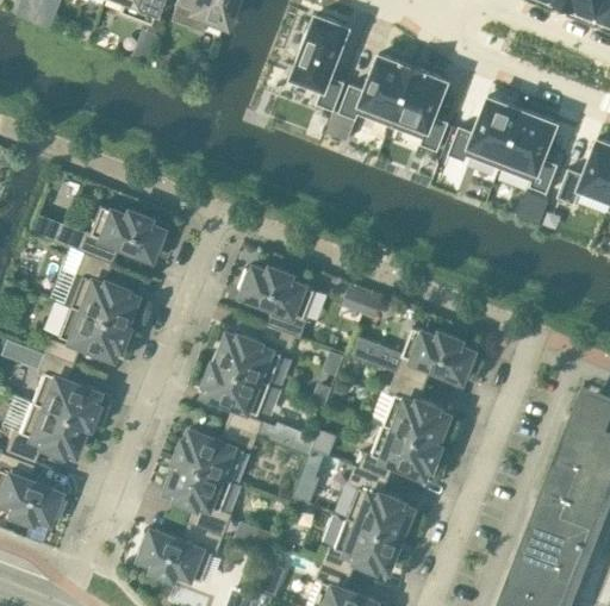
[(119,13),(150,26),(155,12),(156,13),(161,0),(123,0),(124,0),(119,13)]
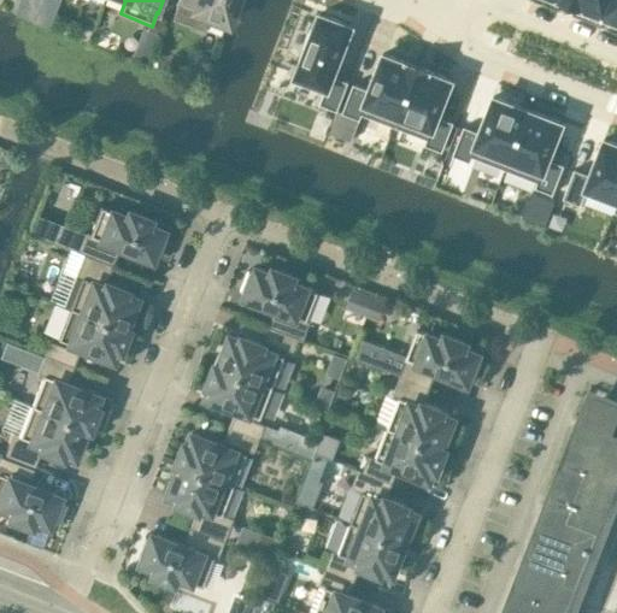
[(172,21),(204,34),(210,19),(227,27),(229,21),(234,23),(240,7),(235,5),(236,0),(178,0),(176,7),(177,7),(172,21)]
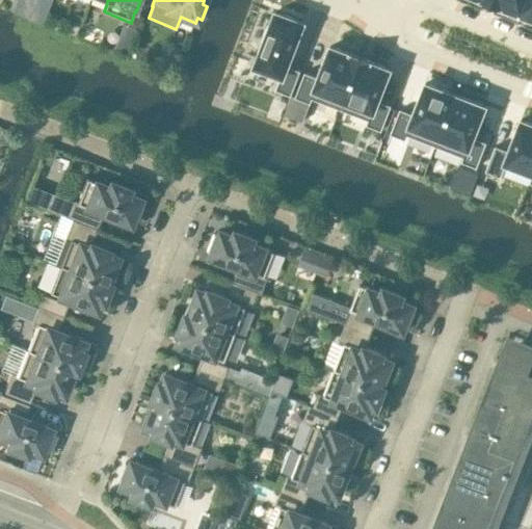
[(491,0),(491,4),(498,6),(498,7),(501,8),(502,7),(519,14),(517,16),(519,17),(525,0),(491,0)]
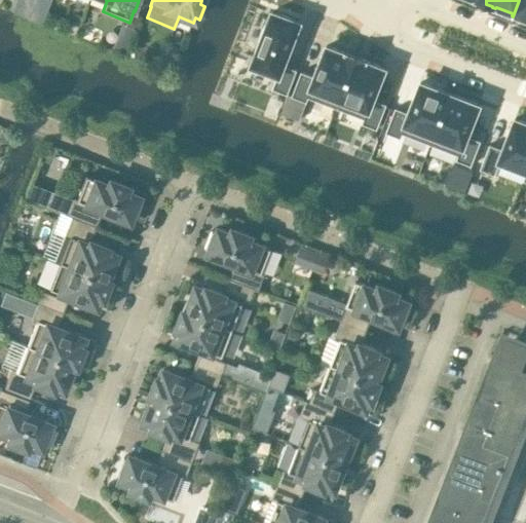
[(525,0),(519,0),(513,16),(514,16),(515,14),(524,19),(525,20),(525,0)]
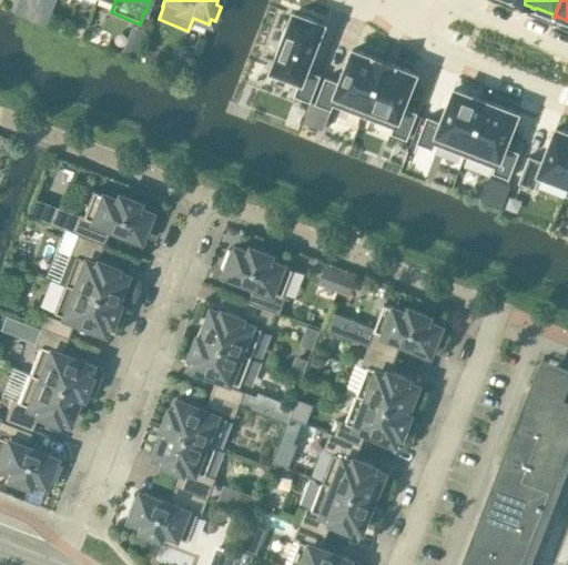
[(276,61),(272,71),(297,81),(292,97),(308,102),(318,76),(306,71),(324,26),(318,23),(320,23),(316,21),(316,22),(303,18),(303,17),(300,16),(300,17),(294,14),(291,24),(290,24),(287,29),(288,29),(279,57),(277,56),(275,61),(276,61)]
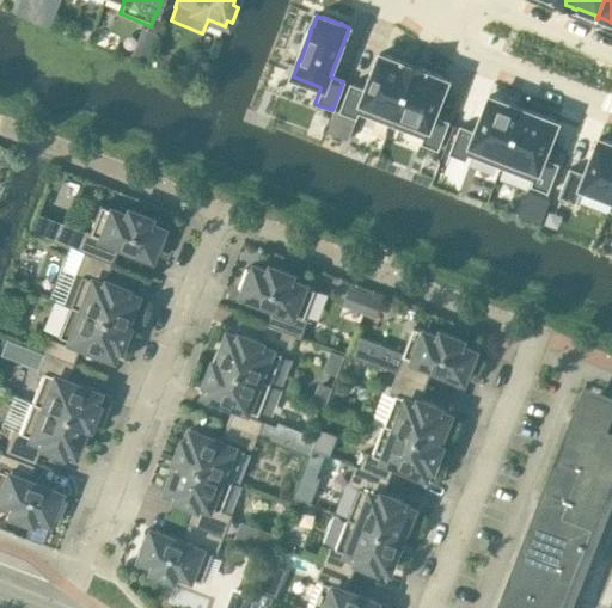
[(352,85),(340,114),(357,120),(359,115),(391,127),(415,68),(407,65),(403,62),(403,63),(380,55),(367,91),(352,85)]
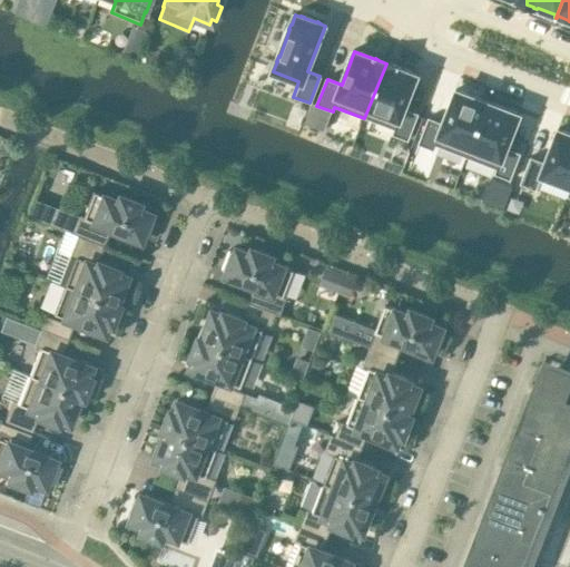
[(386,64),(364,118),(394,130),(393,135),(409,142),(419,115),(404,109),(418,76),(401,69),(401,68),(397,67),(397,68),(386,64)]
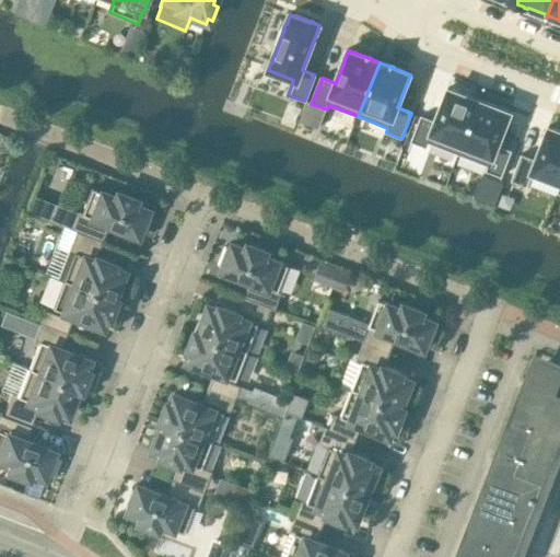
[(421,117),(411,142),(427,149),(429,143),(458,155),(479,102),(464,95),(465,95),(461,93),(461,94),(448,90),(435,123),(421,117)]
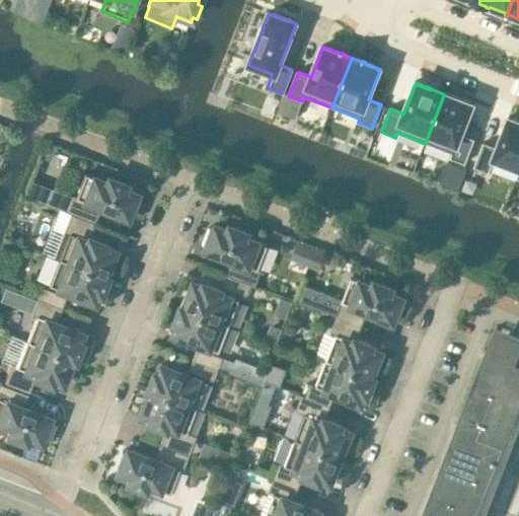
[(444,94),(425,144),(452,154),(450,159),(465,164),(474,141),(461,135),(472,105),(462,100),(458,98),(458,99),(444,94)]
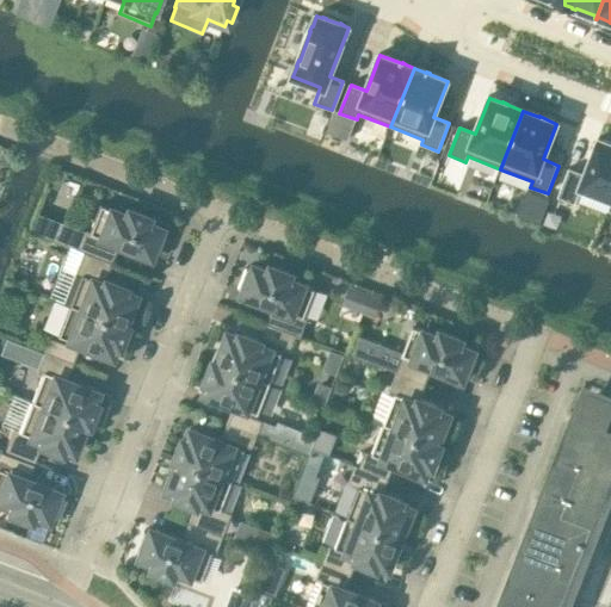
[(569,169),(559,198),(575,204),(581,189),(610,199),(610,204),(609,211),(610,211),(610,208),(610,144),(599,140),(585,175),(569,169)]
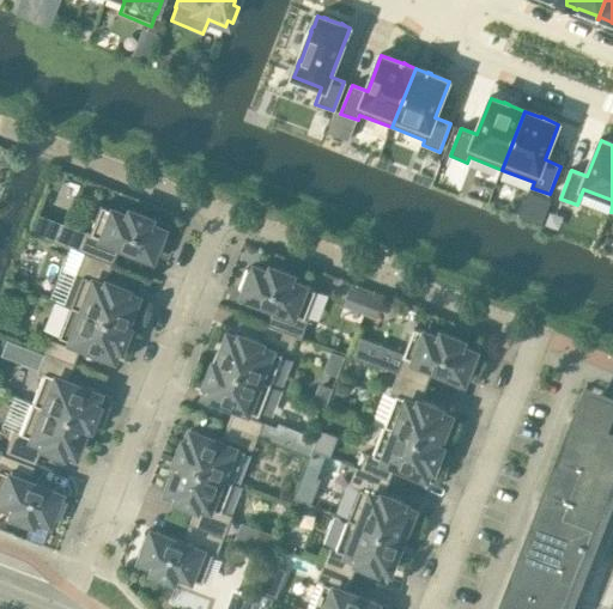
[(78,254),(83,255),(111,266),(119,249),(150,261),(152,257),(157,259),(165,238),(159,236),(162,232),(146,226),(149,220),(127,212),(126,218),(99,208),(90,236),(86,233),(78,254)]
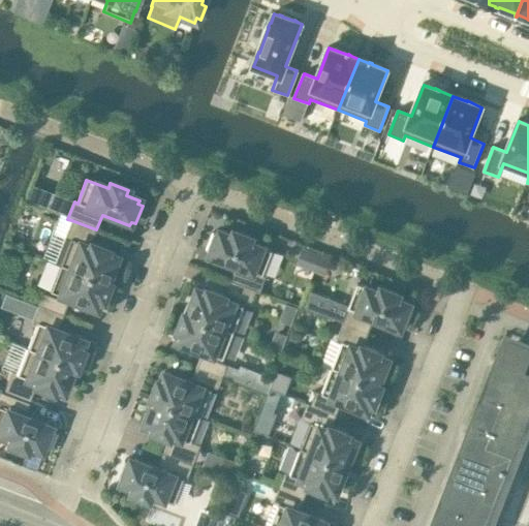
[(69,242),(60,267),(109,286),(110,285),(106,284),(117,258),(107,254),(109,252),(91,245),(96,229),(71,220),(64,240),(69,242)]
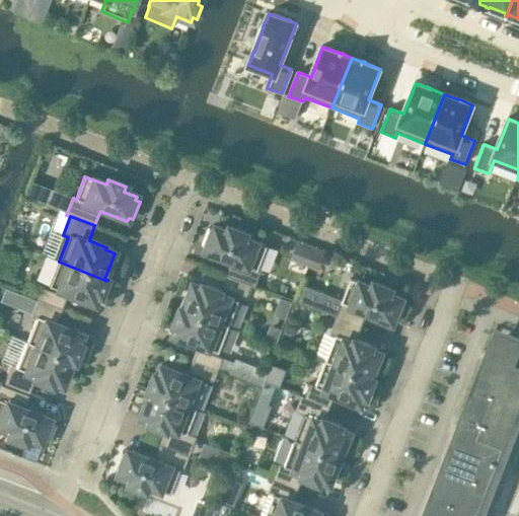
[(227,276),(252,286),(255,287),(262,272),(258,271),(268,247),(246,239),(248,234),(230,227),(228,232),(216,227),(215,230),(210,228),(203,246),(208,248),(207,251),(233,262),(227,276)]
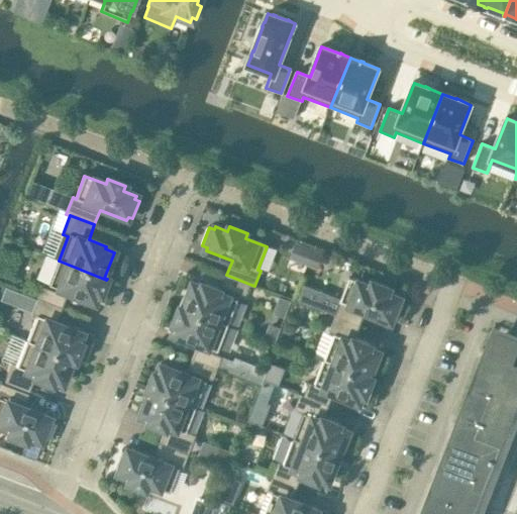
[(297,244),(293,255),(309,263),(314,251),(297,244)]
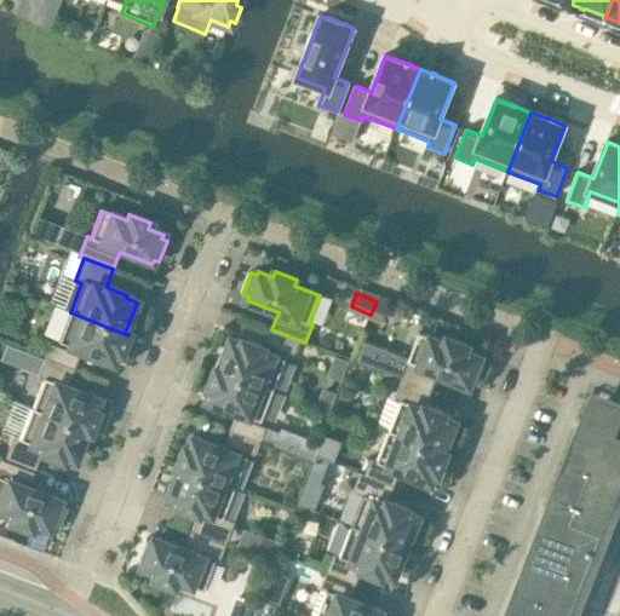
[(377,301),(371,315),(382,318),(386,305),(377,301)]
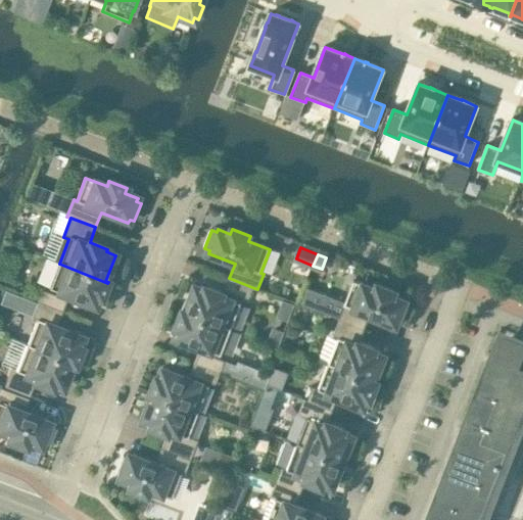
[(49,290),(95,308),(98,298),(101,299),(107,283),(59,264),(49,290)]
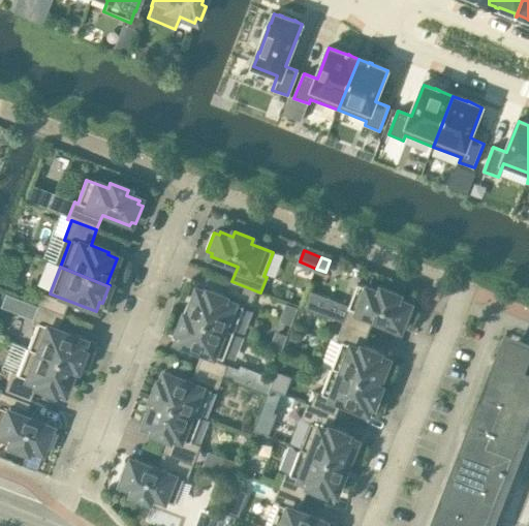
[(227,294),(252,304),(257,291),(231,281),(227,294)]
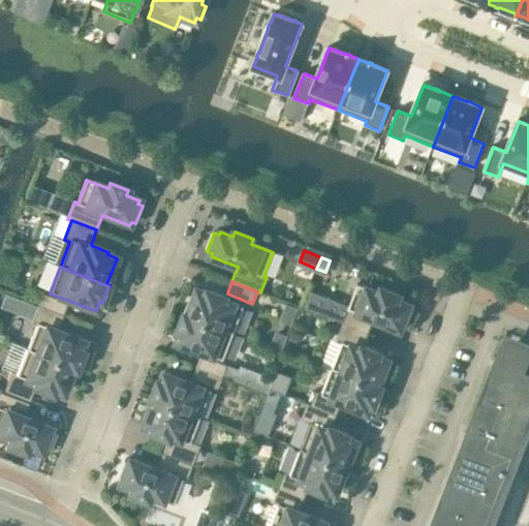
[(349,310),(343,326),(368,335),(374,320),(401,331),(402,327),(407,329),(414,310),(409,309),(410,305),(398,301),(400,296),(381,288),(379,294),(358,285),(348,310),(349,310)]
